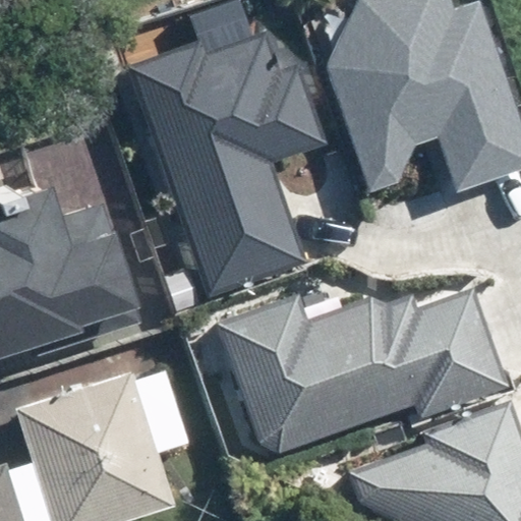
[(273,162),(326,145),(298,62),(285,66),(273,31),(255,36),(243,0),(241,0),(193,16),(204,46),(137,68),(213,293),(306,263),(273,162)]
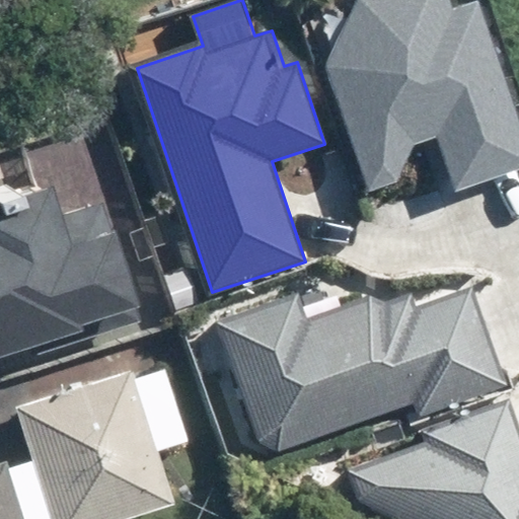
[(453,192),(518,169),(518,122),(478,0),(449,0),(446,0),(445,0),(357,0),(320,65),(370,192),(406,186),(417,150),(436,139),(453,192)]
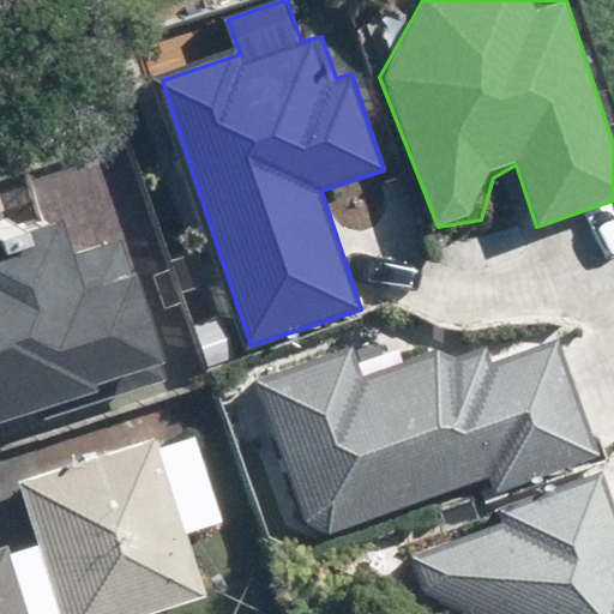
[(67,378),(131,359),(106,274),(59,287),(38,217),(0,228),(0,405),(70,385),(67,378)]
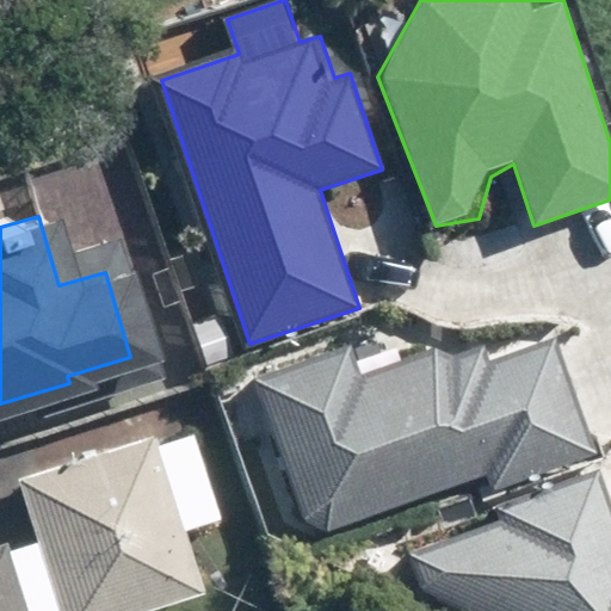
[(340,346),(246,381),(292,520),(328,536),(482,476),(491,494),(597,457),(556,341),(488,359),(483,340),(451,350),(431,343),(359,377),(340,346)]
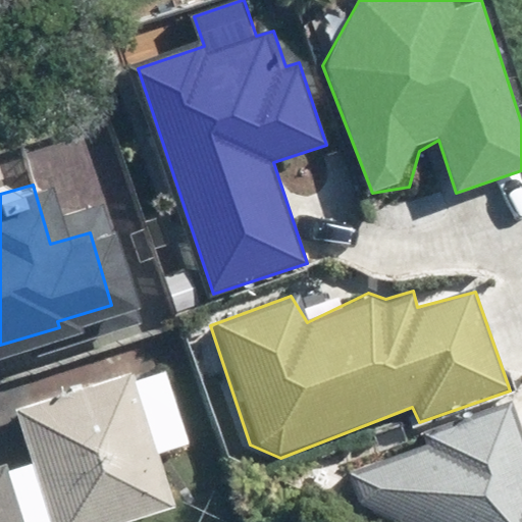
[(0,466),(0,521),(47,521),(48,521),(105,521),(171,502),(153,442),(183,433),(161,365),(129,375),(126,366),(11,402),(29,458),(0,467),(0,466)]
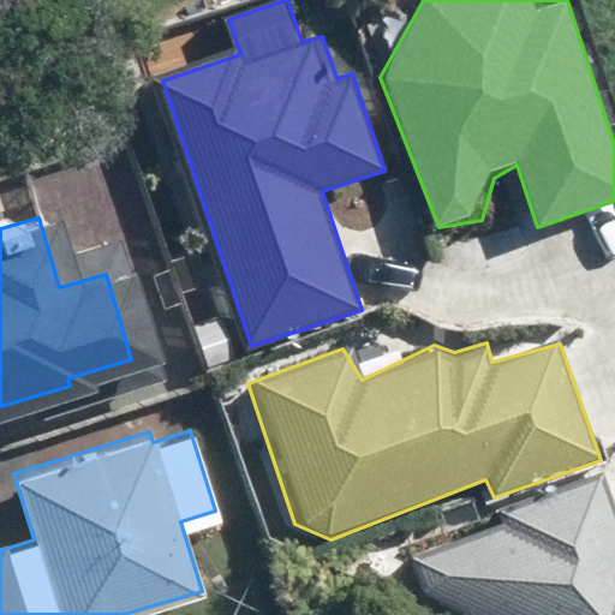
[(422,593),(466,614),(614,614),(614,507),(603,479),(495,513),(497,525),(413,559),(422,593)]
